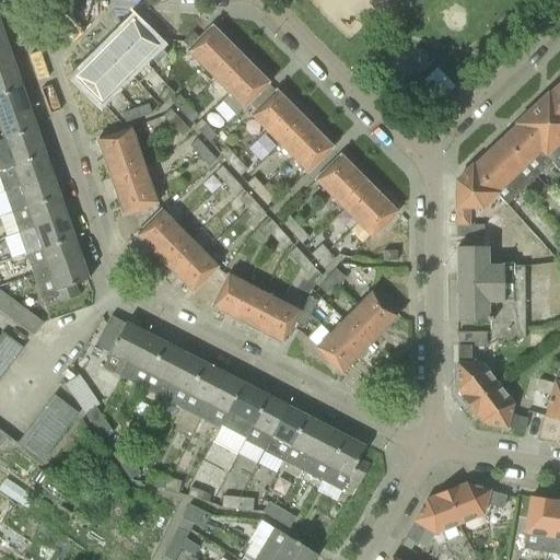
[(118,37),(143,61),(164,41),(154,31),(148,37),(133,23),(118,37)]
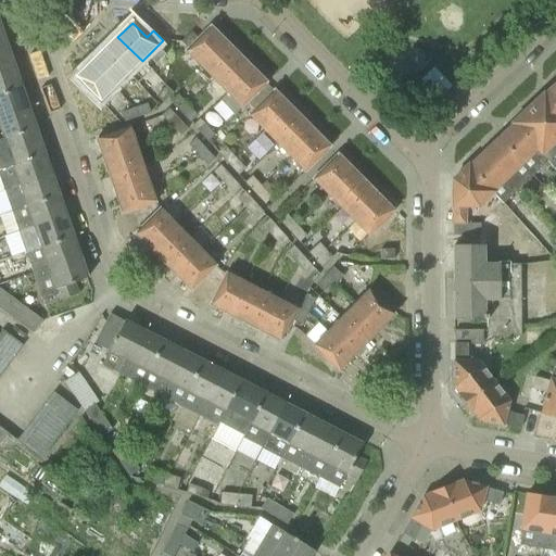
[(186,52),(201,68),(226,42),(211,27),(199,39),(192,33),(182,42),(189,49),(186,52)]
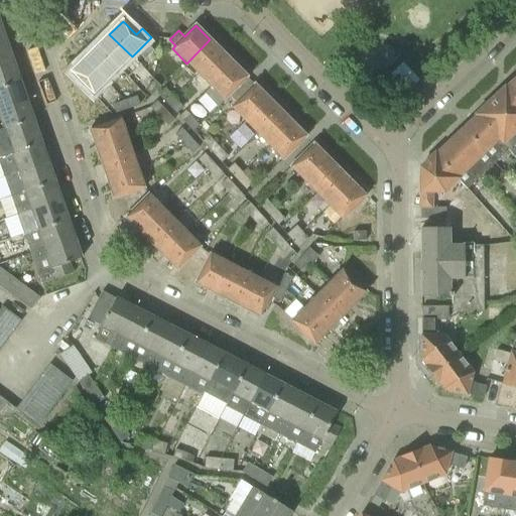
[(97,46),(119,70),(132,56),(109,34),(97,46)]
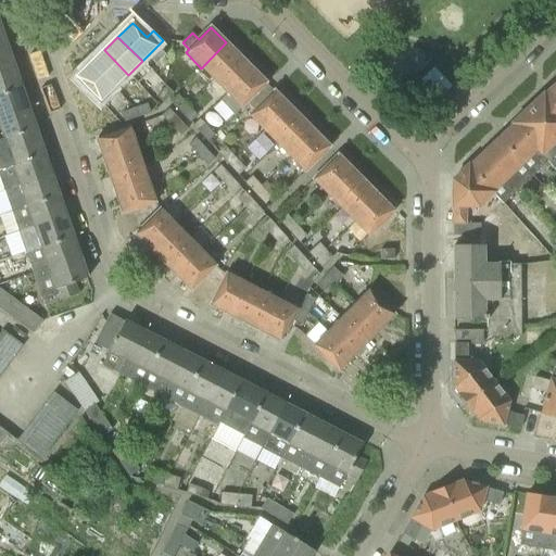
[(226,42),(201,68),(214,81),(239,57),(226,42)]
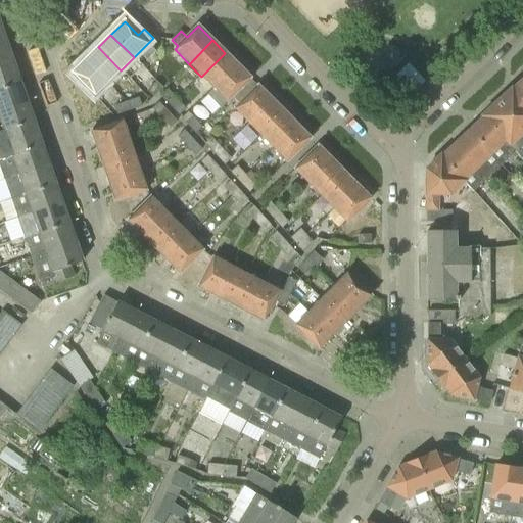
[(7,45),(0,47),(0,67),(14,63),(7,45)]
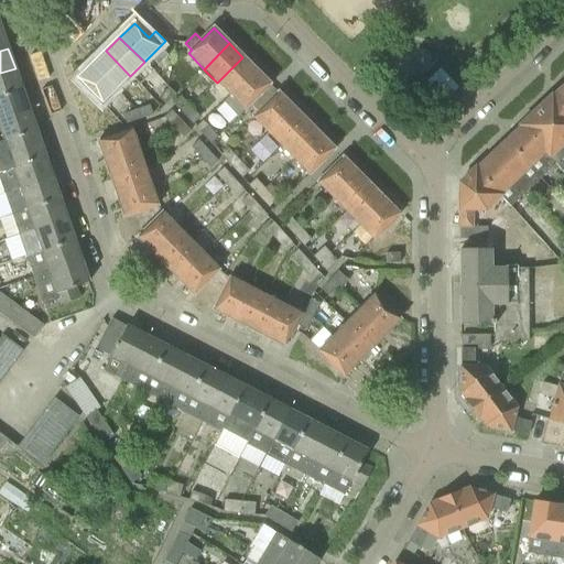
[(91,65),(117,89),(130,76),(106,51),(91,65)]
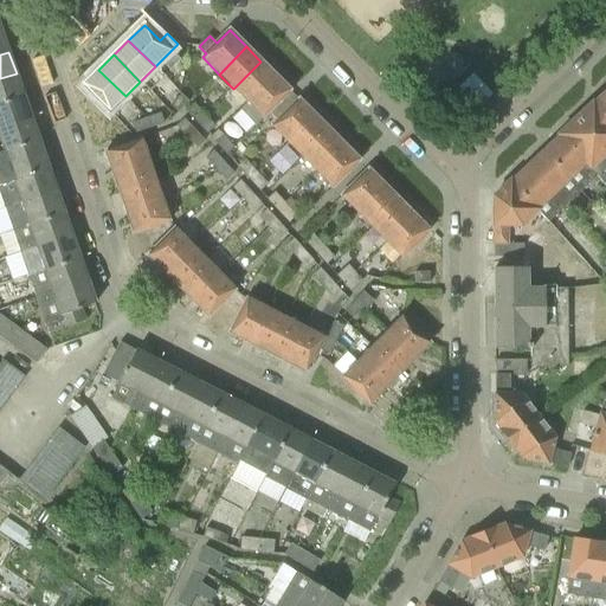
[(260,62),(233,89),(249,104),(276,76),(260,62)]
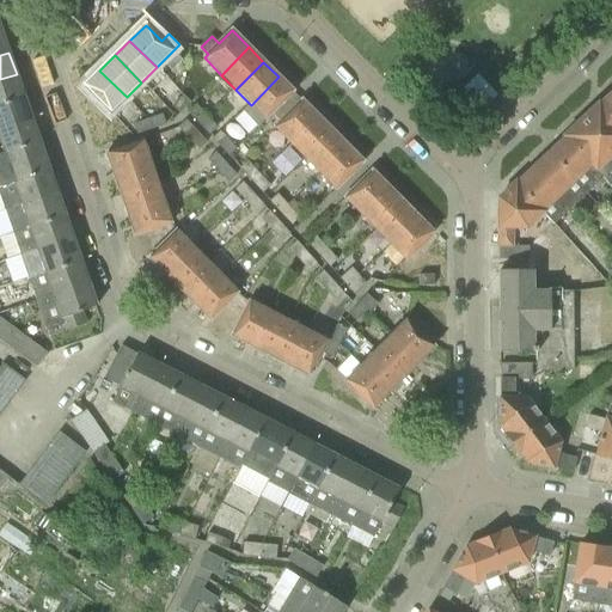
[(127,97),(99,71),(84,86),(110,114),(127,97)]
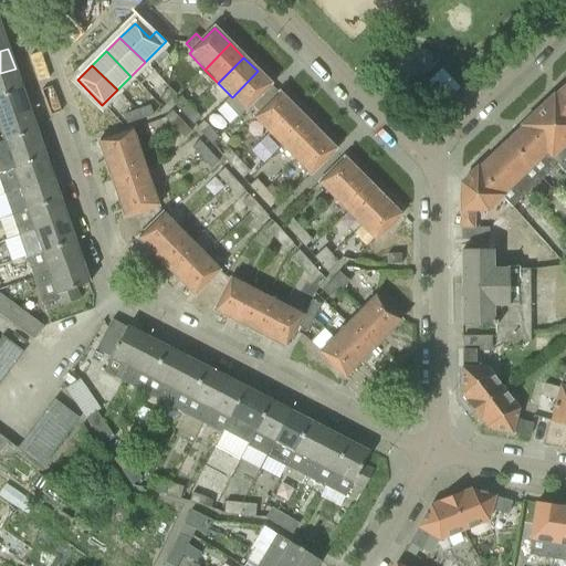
[(16,69),(0,73),(0,97),(22,90),(16,69)]
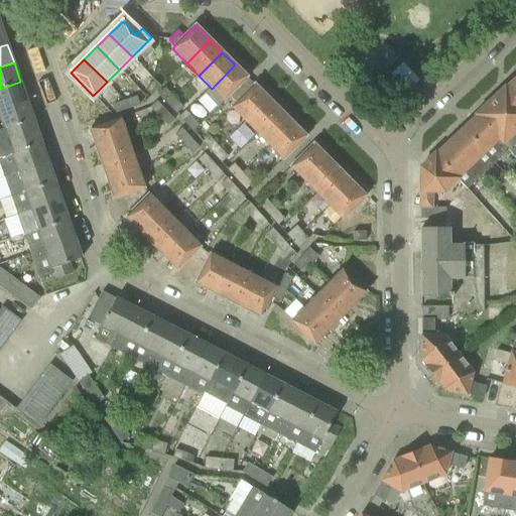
[(235,65),(212,89),(206,95),(218,108),(229,97),(248,79),(248,78),(235,65)]
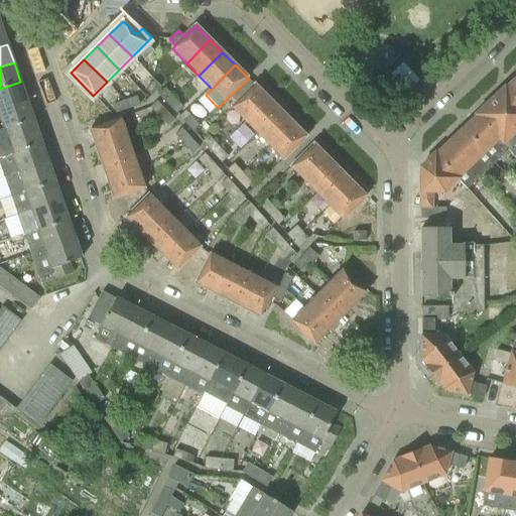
[(248,79),(229,97),(237,104),(232,109),(245,122),(268,99),(248,79)]
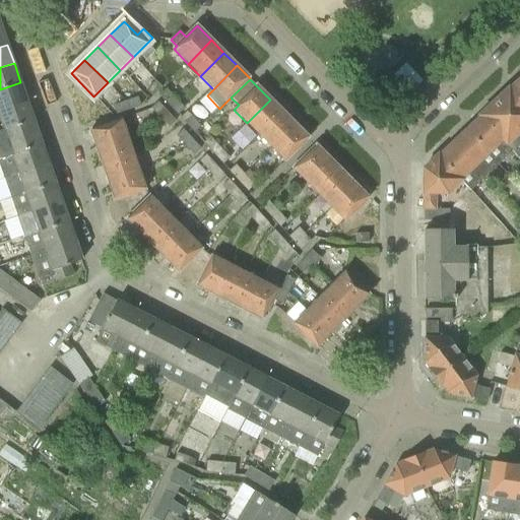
[(155,80),(150,85),(157,91),(161,87),(155,80)]
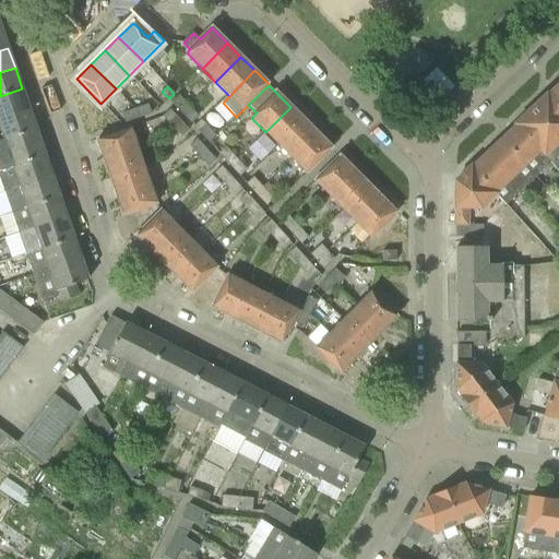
[(558,87),(549,97),(558,107),(558,87)]
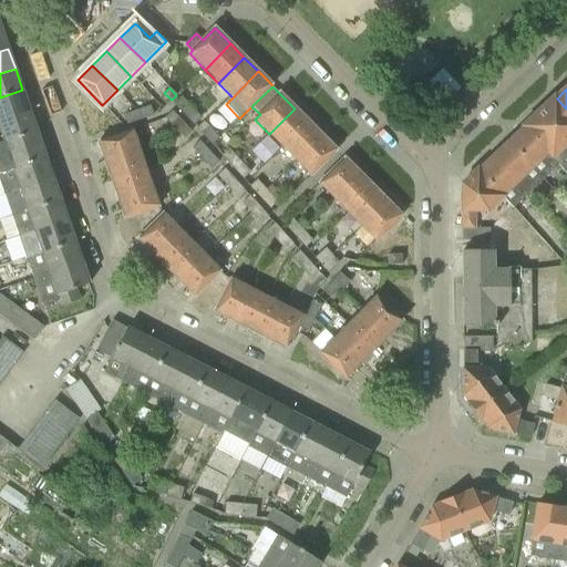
[(22,90),(0,98),(0,121),(30,111),(22,90)]
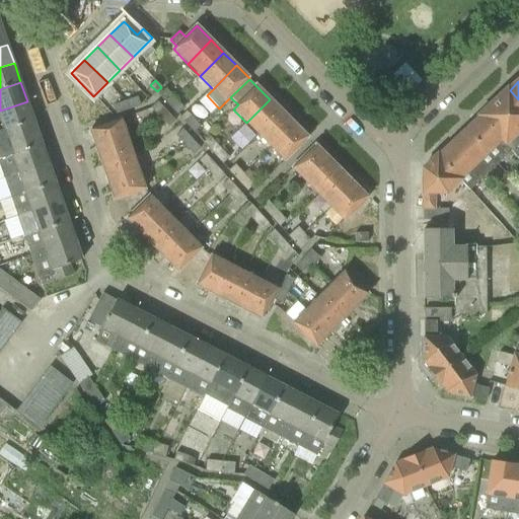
[(157,91),(150,85),(146,90),(152,96),(157,91)]
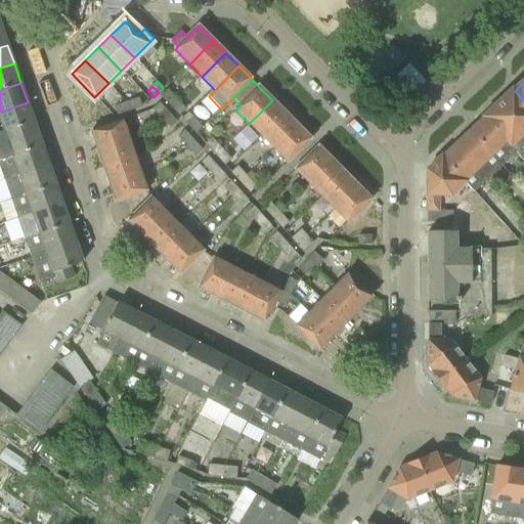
[(161,95),(170,105),(176,99),(168,89),(161,95)]
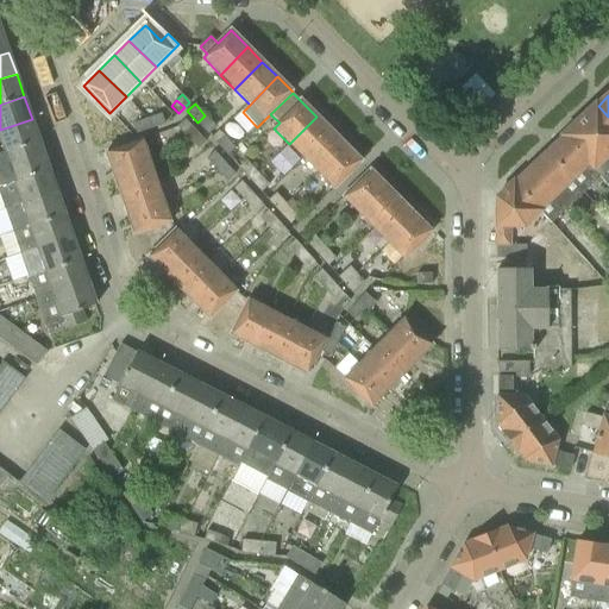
[(608,117),(598,106),(596,104),(562,136),(564,138),(600,176),(608,186),(608,117)]
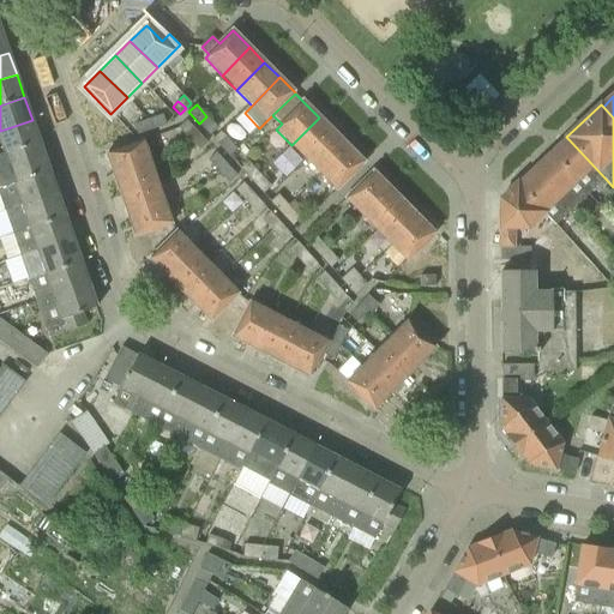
[(163,116),(149,121),(152,131),(167,126),(163,116)]
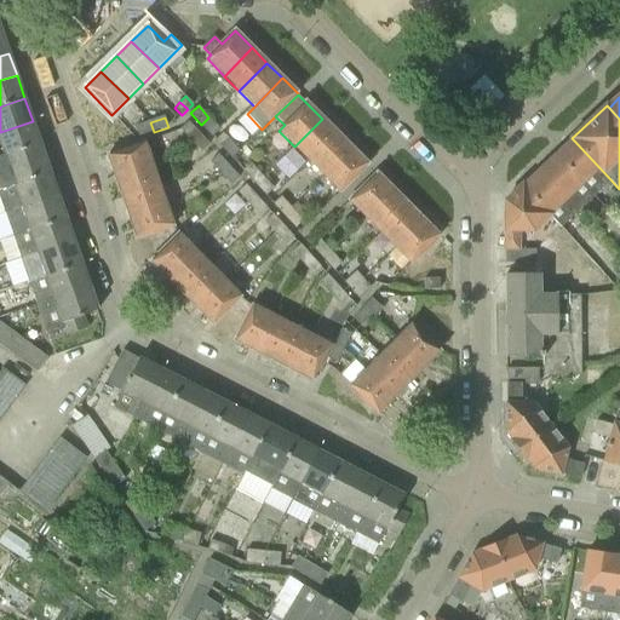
[(208,118),(201,125),(211,136),(219,128),(208,118)]
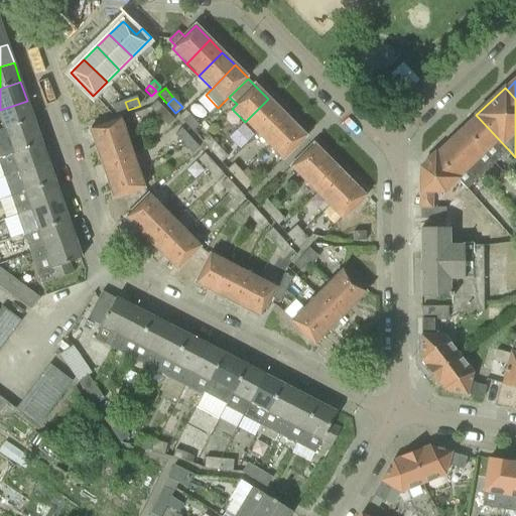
[(268,99),(245,122),(258,135),(281,112),(268,99)]
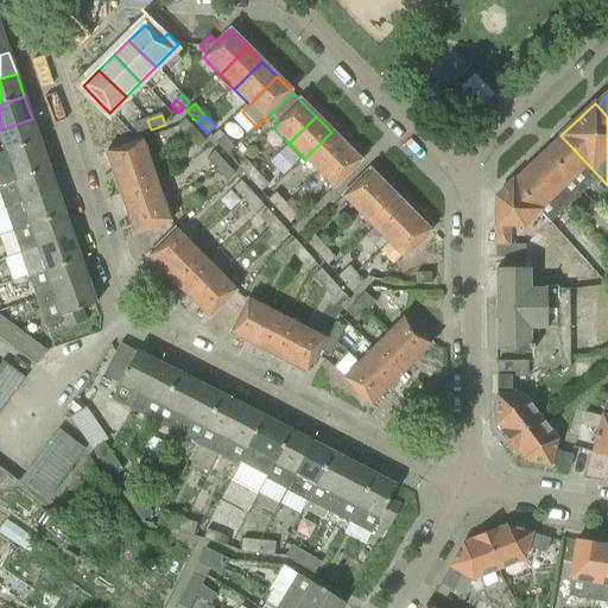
[(32,119),(0,130),(0,154),(39,141),(32,119)]
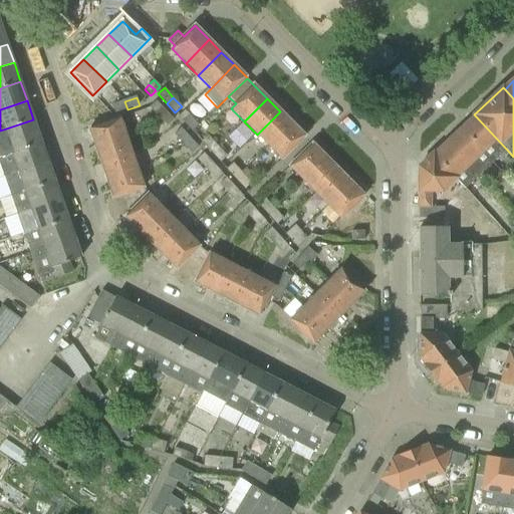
[(158,115),(165,110),(156,100),(150,106),(158,115)]
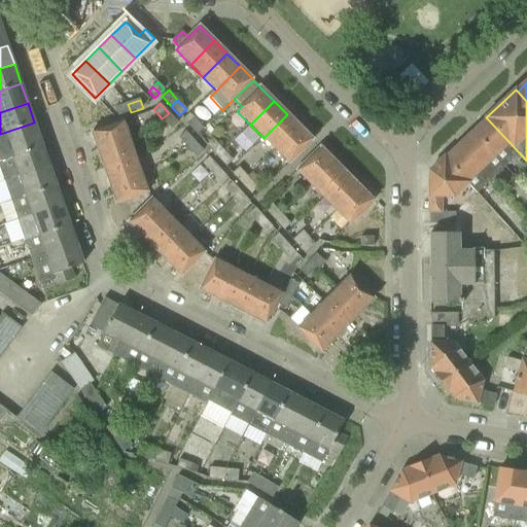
[(131,112),(128,104),(115,108),(118,116),(131,112)]
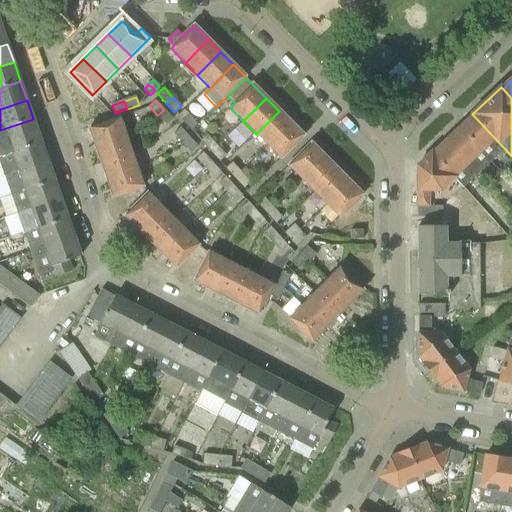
[(164,110),(157,115),(166,125),(172,119),(164,110)]
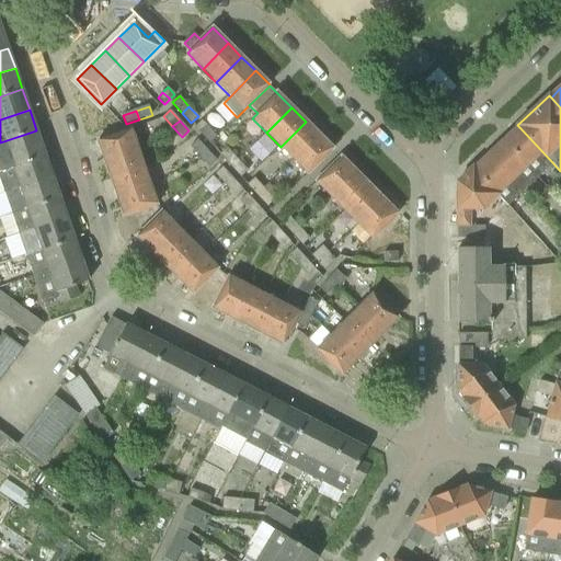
[(306,122),(281,147),(295,160),(320,135),(306,122)]
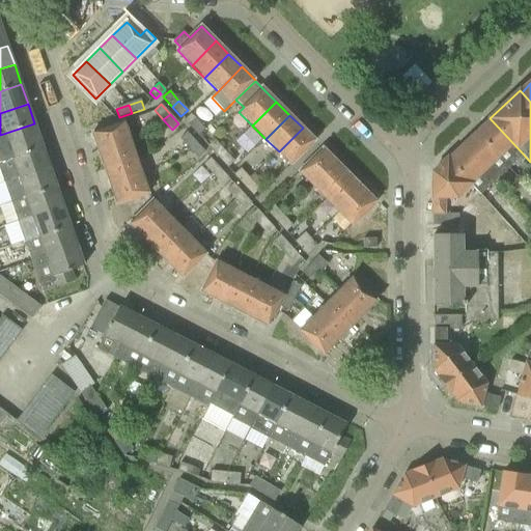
[(198,135),(205,130),(196,119),(190,124),(198,135)]
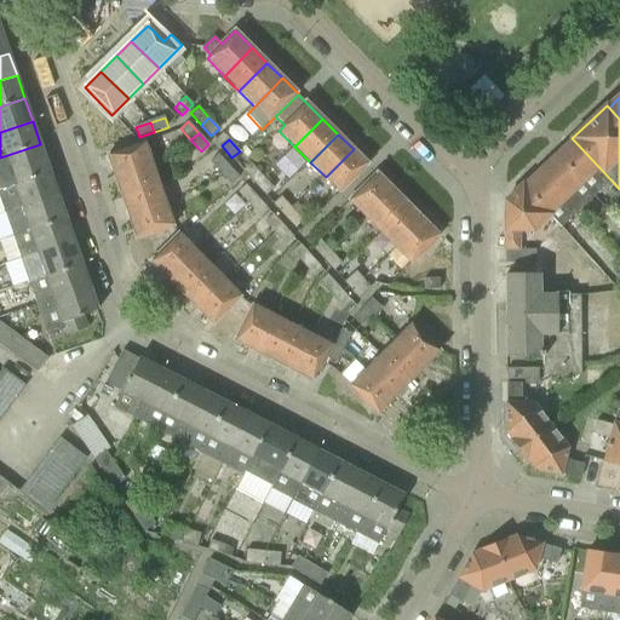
[(574,141),(557,156),(595,195),(610,179),(574,141)]
